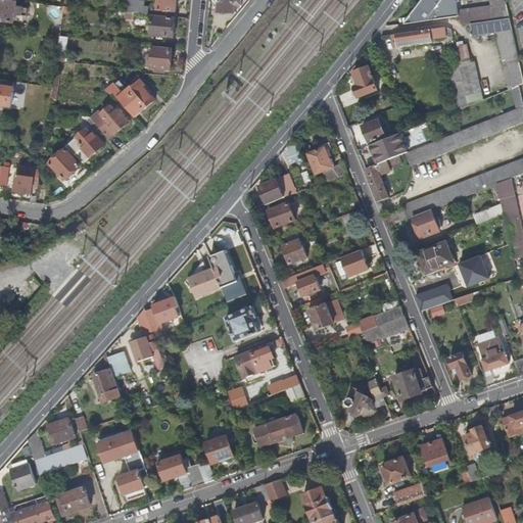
[(17,2),(0,0),(0,20),(14,22),(15,14),(24,15),(25,7),(17,6),(17,2)]
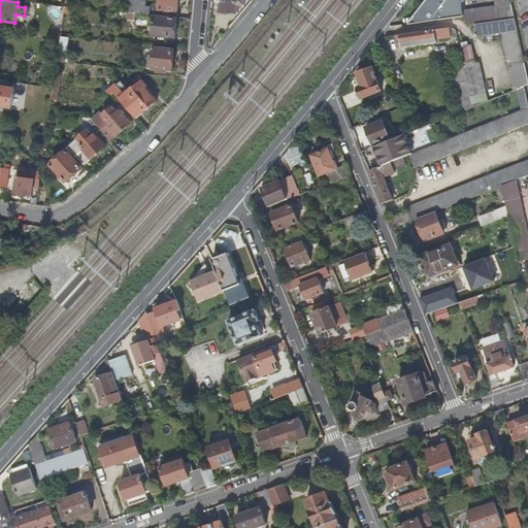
[(145,1),(132,0),(132,4),(125,4),(125,12),(128,12),(135,13),(150,14),(151,7),(145,6),(145,1)]
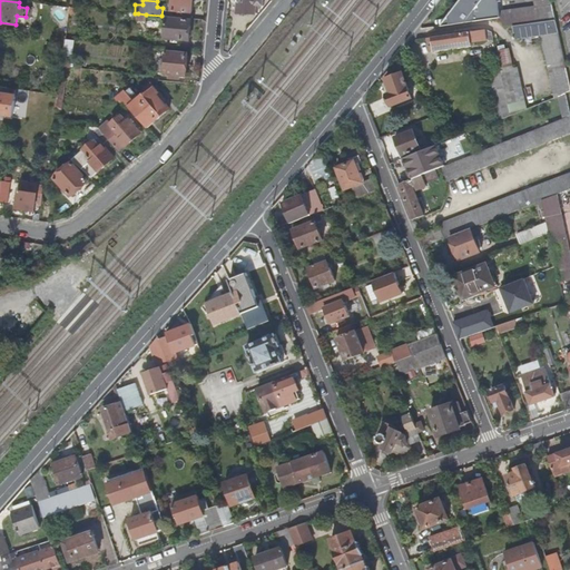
[(173,0),(173,11),(193,12),(194,0),(173,0)]
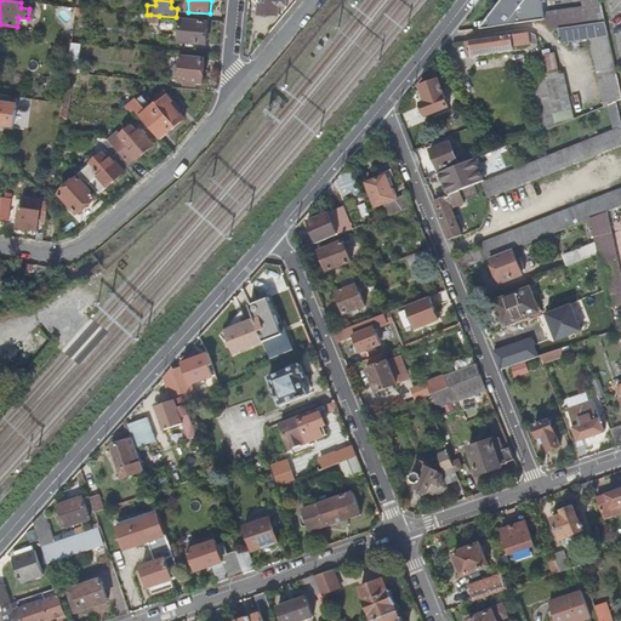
[(260,0),(258,13),(279,16),(279,11),(285,10),(286,7),(286,0),(260,0)]
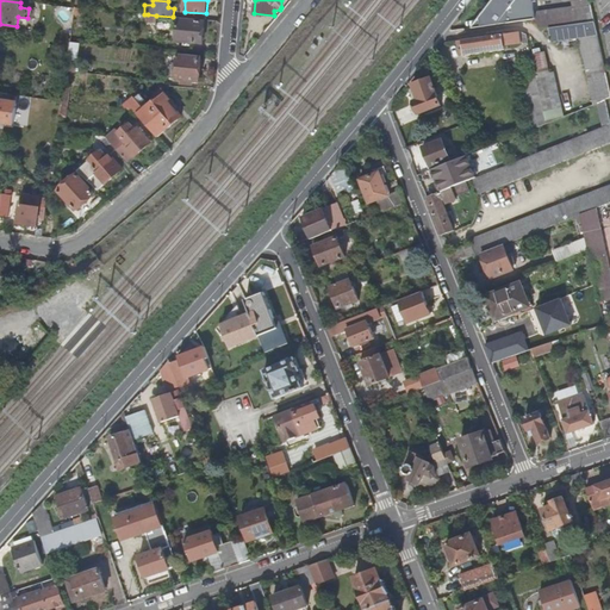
[(590,0),(571,0),(573,7),(535,12),(535,20),(541,30),(549,29),(595,22),(590,0)]
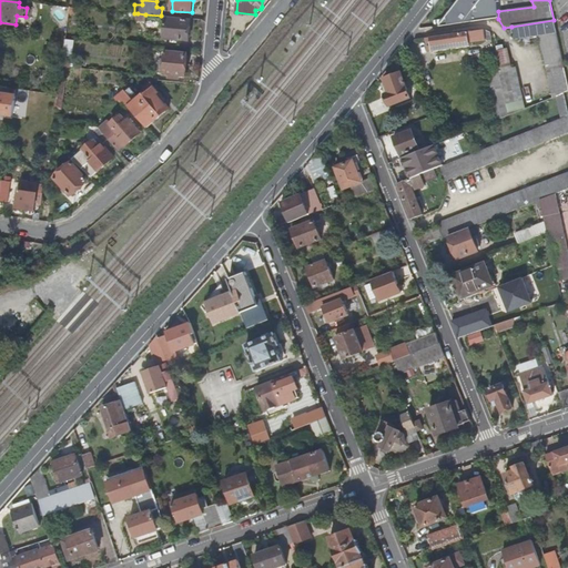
[(487,10),(464,13),(466,21),(489,18),(487,10)]
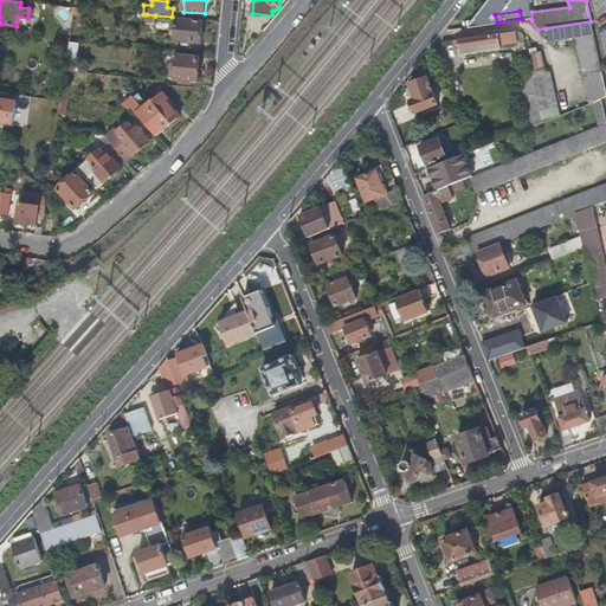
[(205,23),(178,19),(175,40),(202,44),(205,23)]
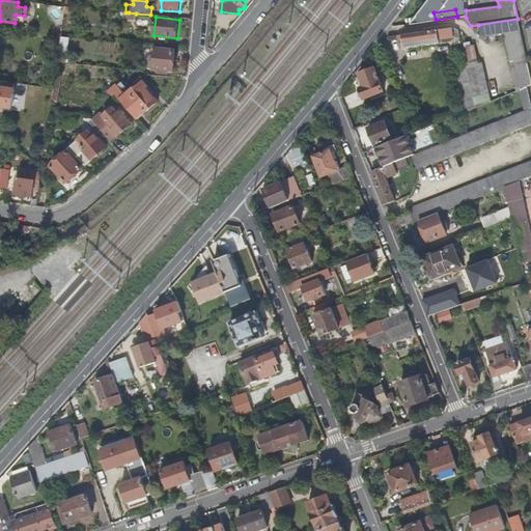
[(478,25),(480,37),(504,33),(516,91),(528,87),(530,85),(530,79),(518,19),(478,25)]
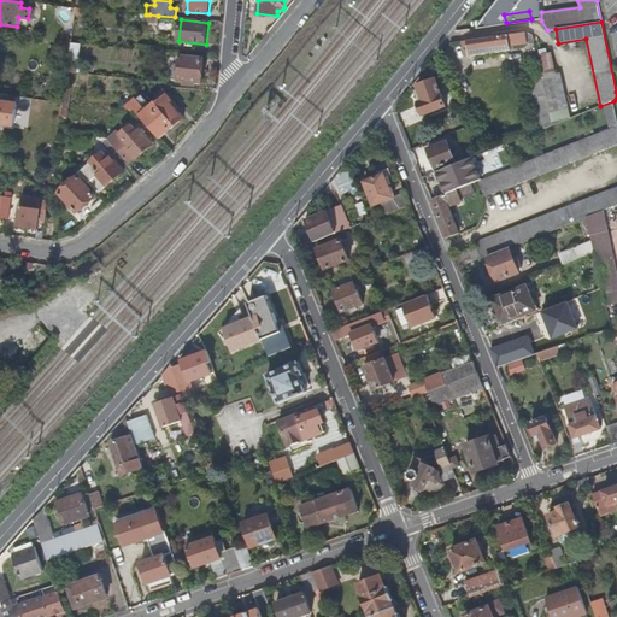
[(527,33),(468,41),(470,56),(470,57),(510,51),(510,47),(535,43),(533,35),(527,33)]
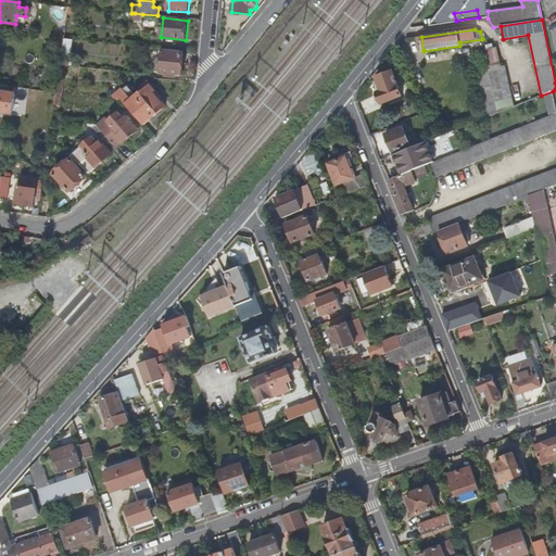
[(73,40),(65,39),(62,55),(71,57),(73,40)]
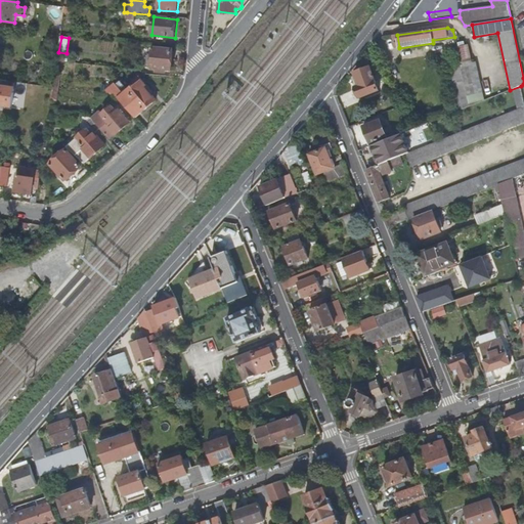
[(173,50),(154,48),(151,69),(156,70),(156,72),(161,73),(162,70),(167,71),(171,71),(173,50)]
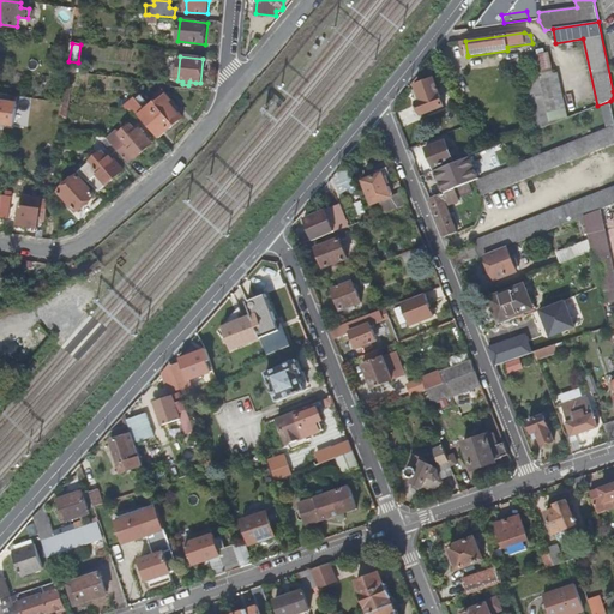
[(78,62),(68,61),(67,72),(77,73),(78,62)]
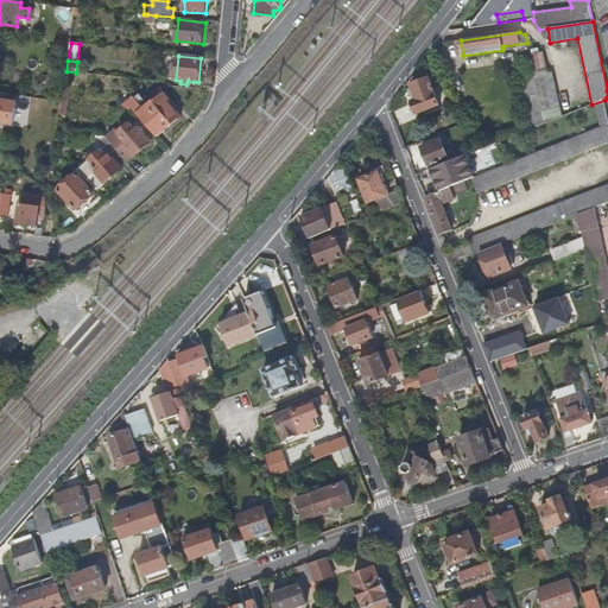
[(545,120),(562,115),(552,73),(534,76),(545,120)]
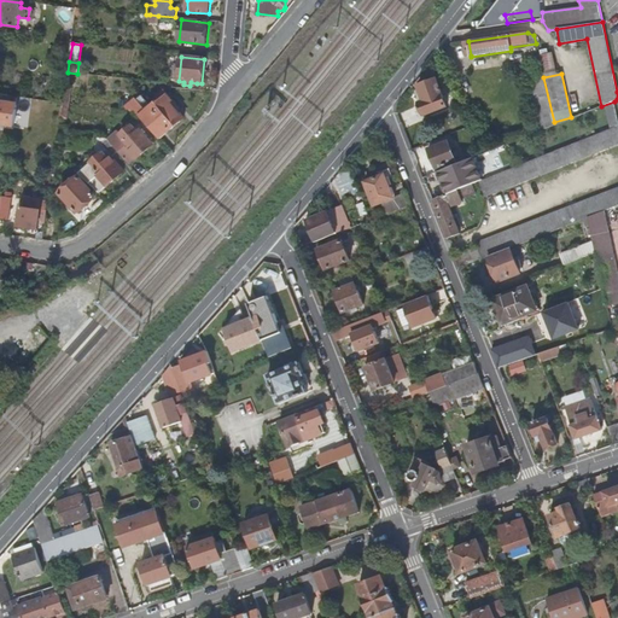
[(437,79),(419,86),(420,89),(425,101),(420,103),(425,116),(448,106),(437,79)]
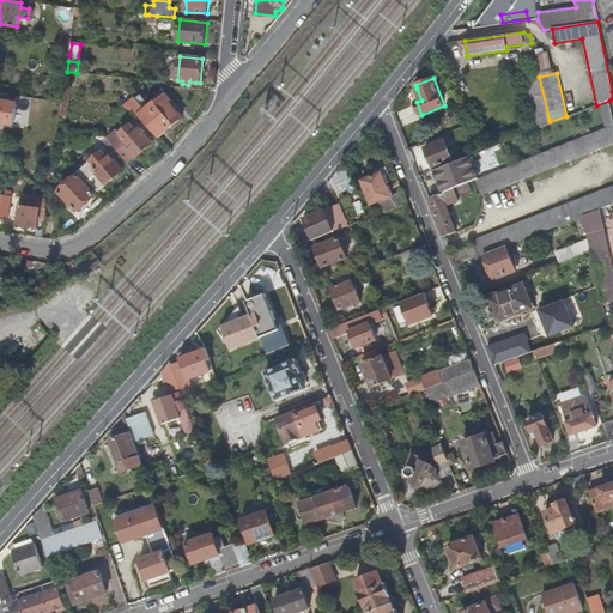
[(183,116),(163,90),(156,95),(159,99),(151,107),(141,96),(127,108),(128,109),(135,110),(159,138),(183,116)]
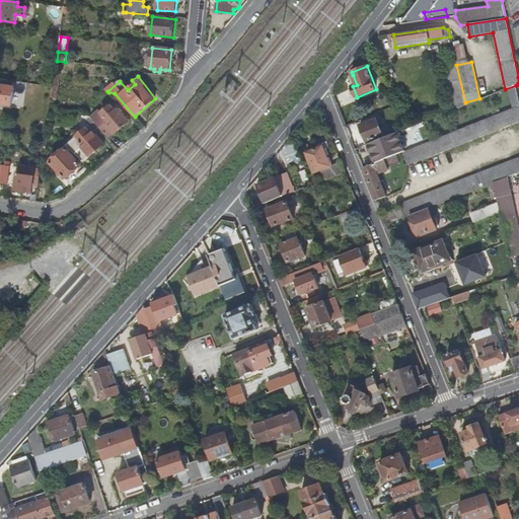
[(14,87),(0,85),(0,103),(12,106),(14,87)]
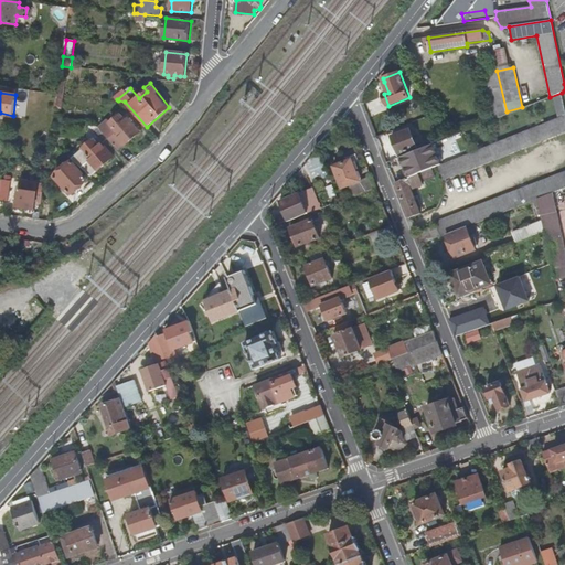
[(108,119),(99,128),(108,138),(119,151),(141,131),(132,121),(129,124),(126,120),(120,115),(110,123),(108,119)]
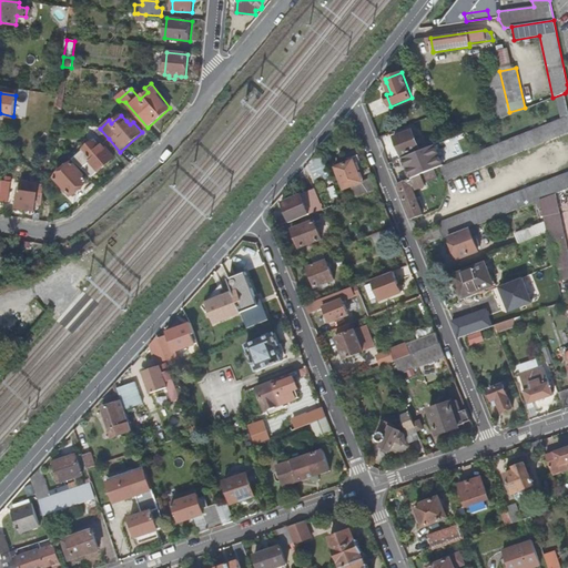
[(567,115),(440,168),(446,182),(567,132),(567,115)]
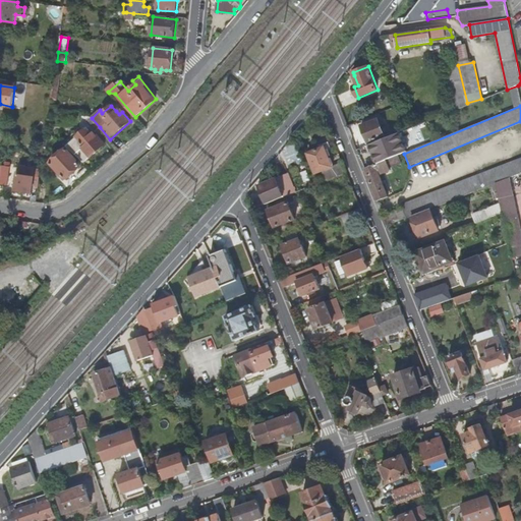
[(91,117),(83,116),(80,126),(85,131),(66,147),(84,163),(105,145),(95,132),(100,127),(92,118),(91,117)]
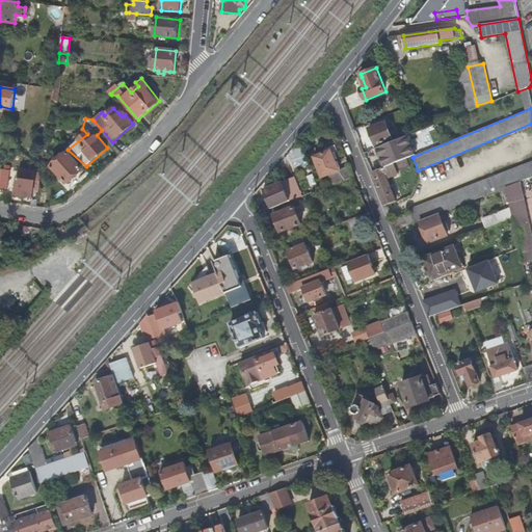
[(386,122),(369,129),(375,147),(393,139),(386,122)]
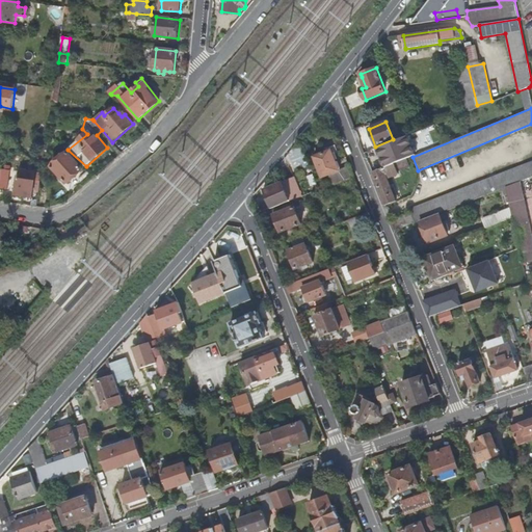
[(402,138),(377,149),(379,156),(383,165),(408,155),(402,138)]
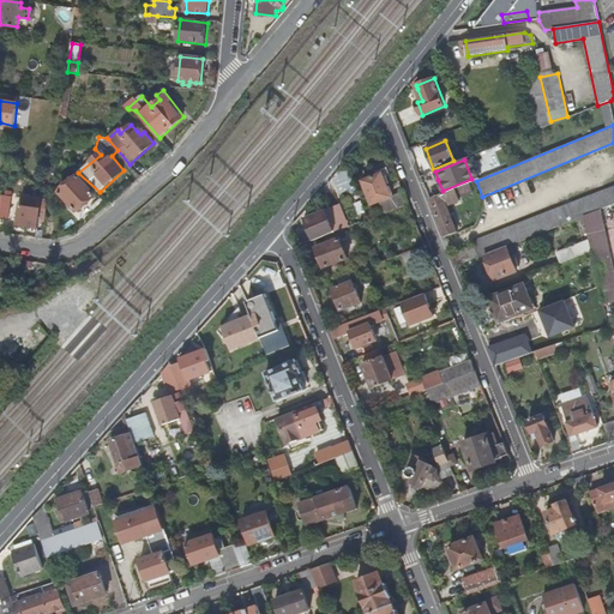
[(349,169),(345,162),(338,172),(339,173),(349,169)]
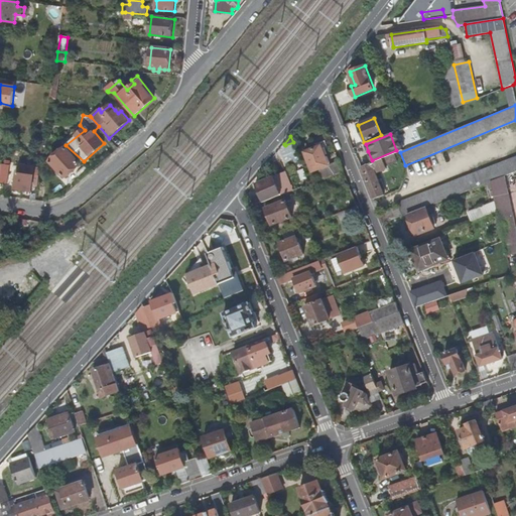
[(320,146),(304,152),(312,172),(319,169),(324,179),(344,171),(340,160),(329,164),(320,146)]
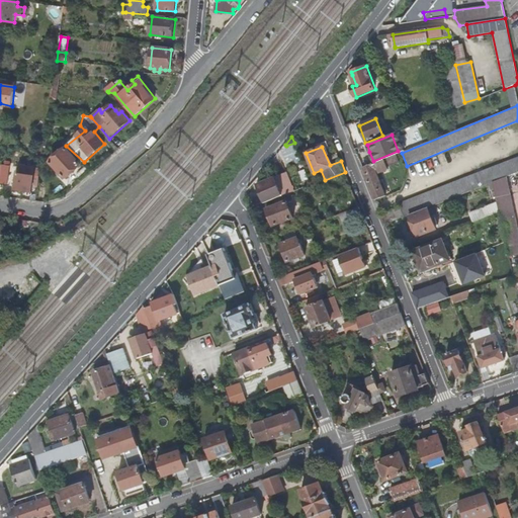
[(81,164),(67,148),(50,162),(65,179),(81,164)]
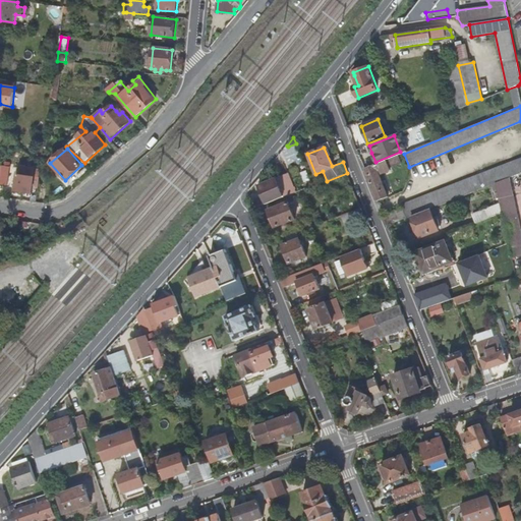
[(398,156),(364,169),(378,201),(389,197),(380,175),(390,171),(389,168),(401,163),(398,156)]
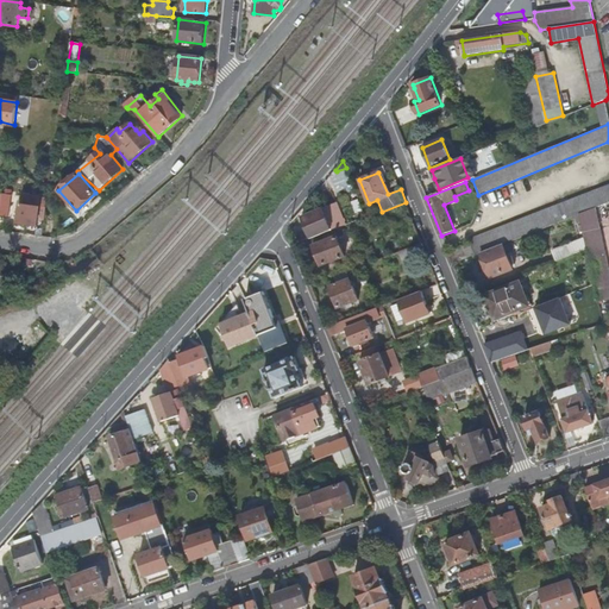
[(470,244),(449,252),(452,264),(475,256),(482,253),(503,244),(579,214),(596,208),(608,202),(608,184),(469,240),(470,244)]
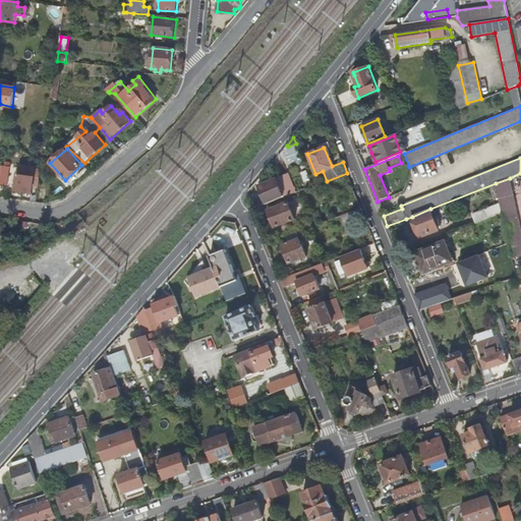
[(40,177),(18,174),(15,190),(33,193),(34,184),(39,185),(40,177)]
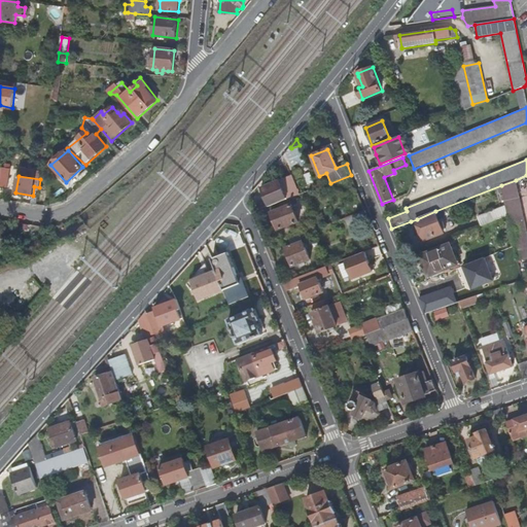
[(292,176),(289,177),(297,196),(300,195),(292,176)]
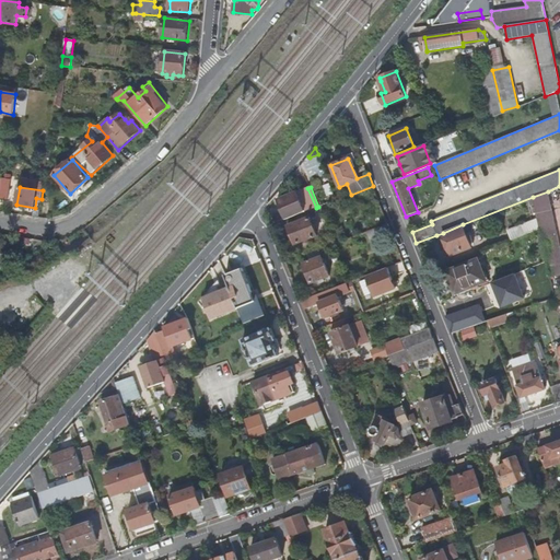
[(307,188),(278,200),(286,220),(294,217),(302,213),(316,208),(307,188)]
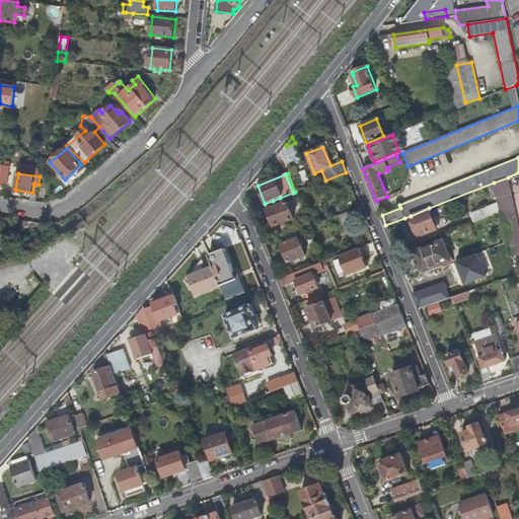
[(518,229),(508,177),(494,182),(499,203),(501,213),(510,257),(518,254),(518,229)]
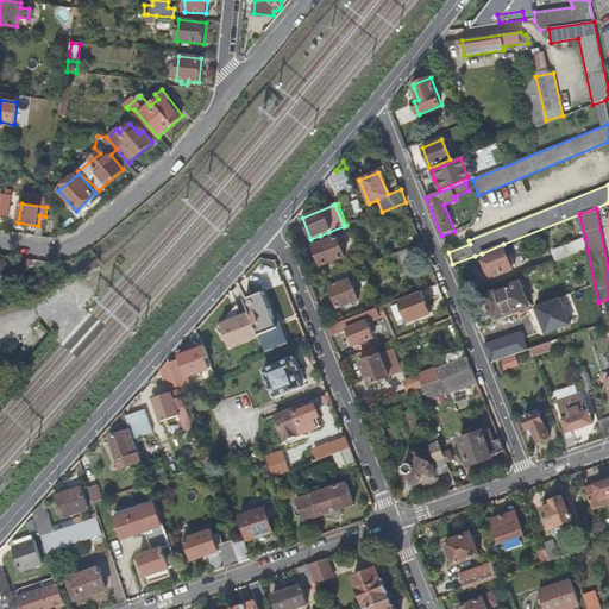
[(324,243),(314,246),(321,265),(345,256),(337,237),(331,239),(328,232),(320,236),(324,243)]
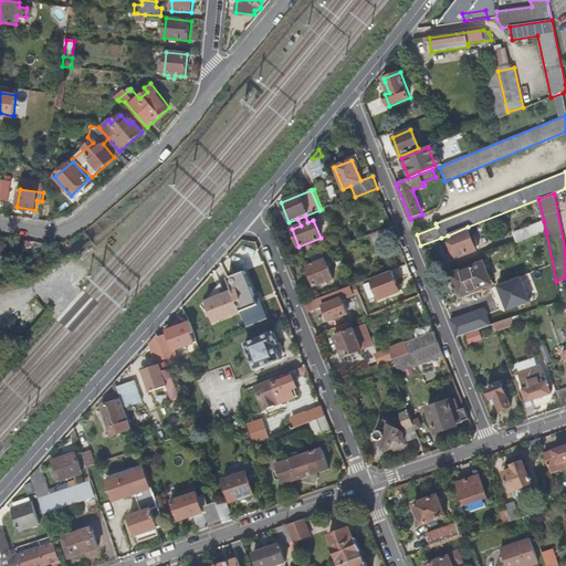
[(513,233),(517,243),(546,232),(544,221),(513,233)]
